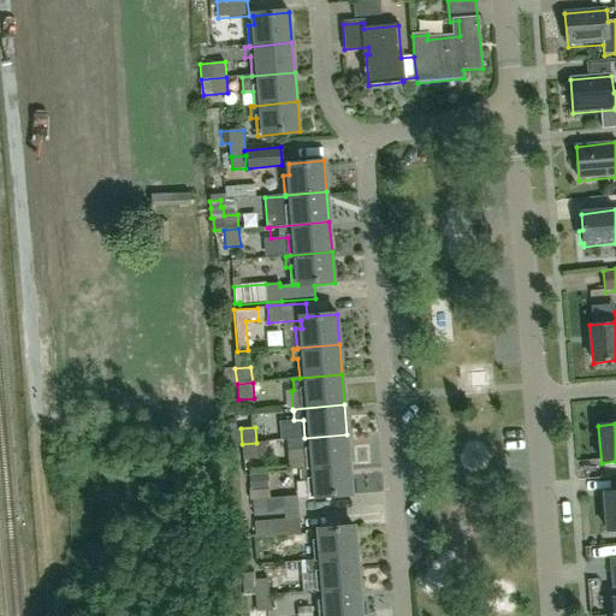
[(306,450),(307,468),(349,465),(347,434),(304,438),(286,439),(288,451),(295,451),(306,450)]
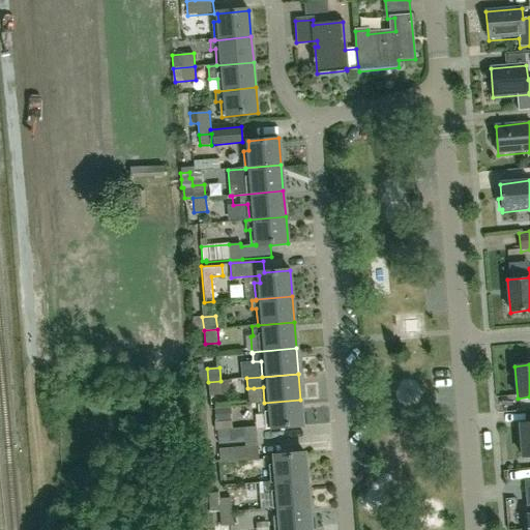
[(209,395),(222,394),(230,394),(229,380),(221,381),(208,382),(209,395)]
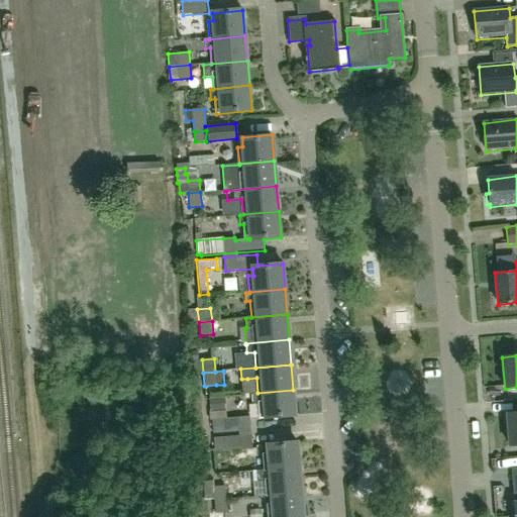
[(295,416),(293,390),(257,393),(257,394),(263,393),(264,402),(259,403),(260,417),(266,417),(266,418),(295,416)]
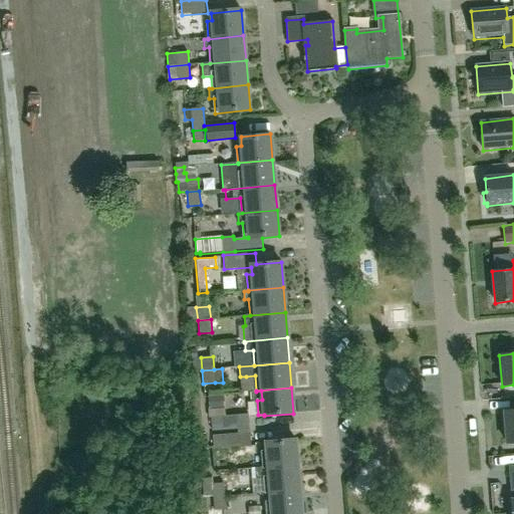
[(506,443),(513,442),(513,410),(504,411),(506,443)]
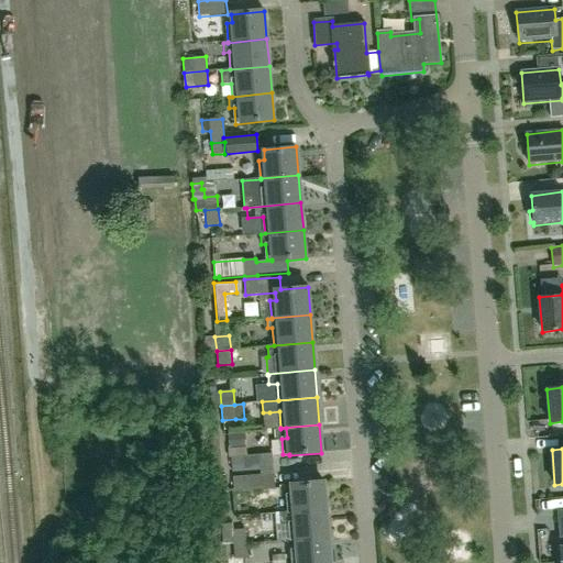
[(260,472),(273,471),(272,453),(258,454),(258,455),(231,457),(232,472),(260,471),(260,472)]
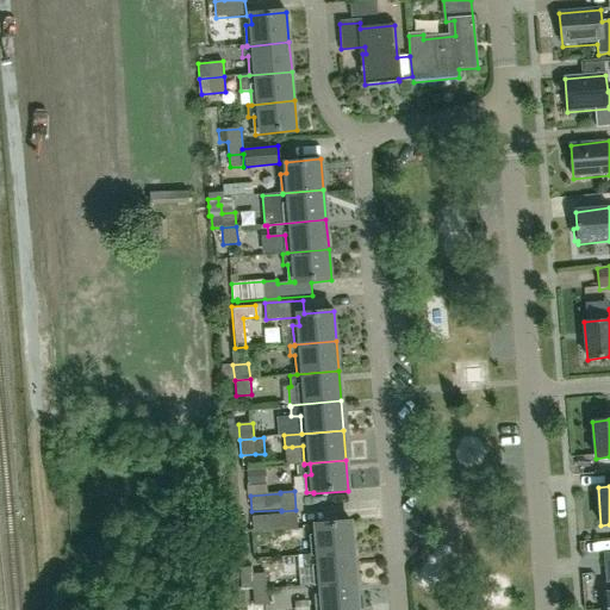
[(253,533),(298,529),(296,510),(281,511),(281,514),(251,517),(253,533)]
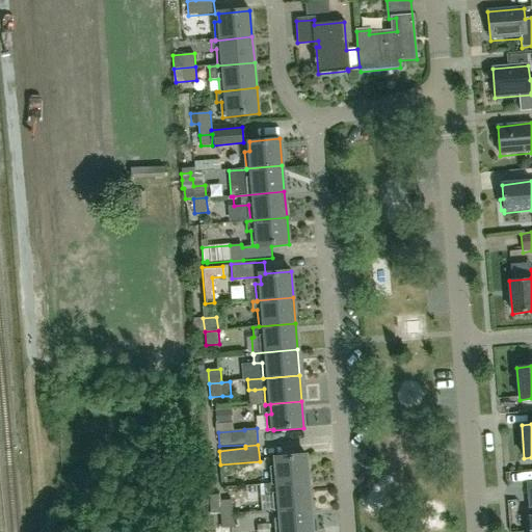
[(275,456),(275,457),(263,458),(264,469),(270,468),(272,483),(272,484),(308,481),(306,454),(275,456)]
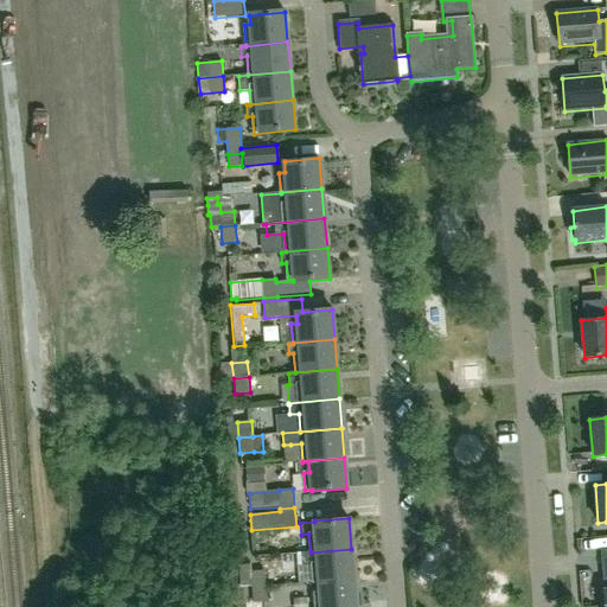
[(311,553),(311,551),(301,553),(302,566),(311,564),(313,582),(353,579),(351,549),(311,553)]
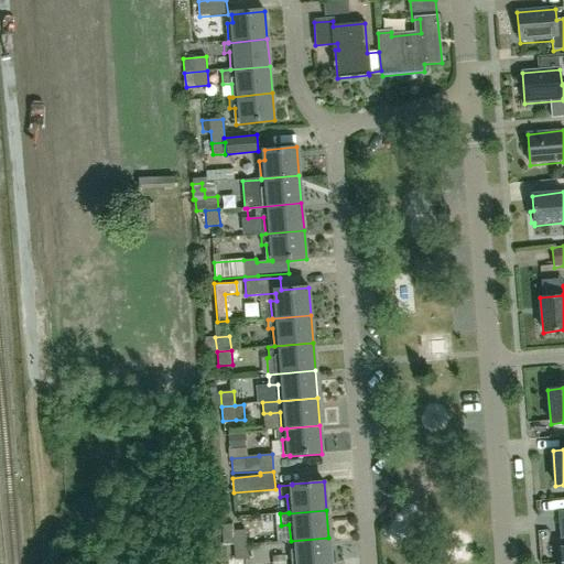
[(234,544),(247,543),(246,530),(234,531),(232,524),(221,525),(224,545),(234,544)]
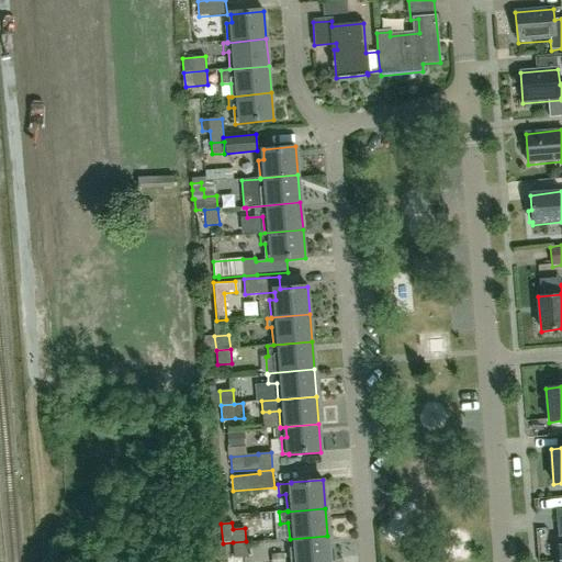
[(291,552),(291,561),(329,561),(327,536),(290,539),(284,540),(284,552),(291,552)]
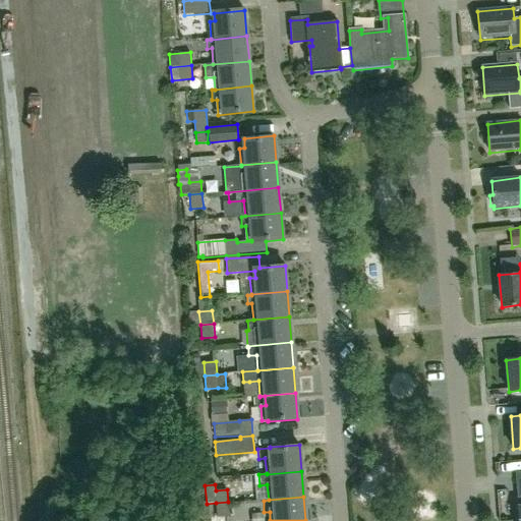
[(228,502),(216,503),(217,517),(229,516),(228,502)]
